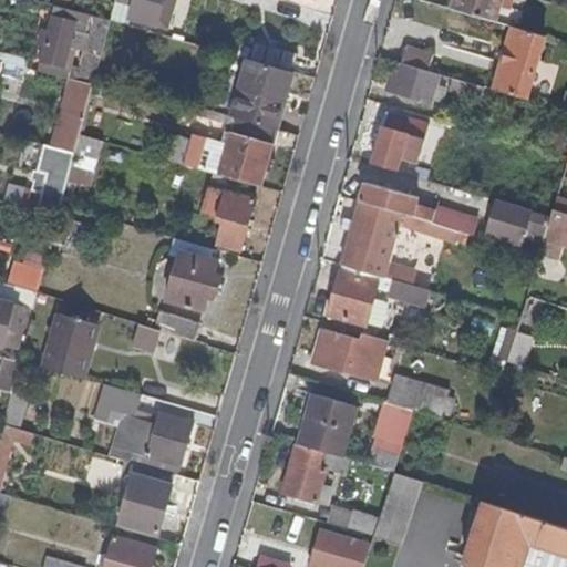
[(157,26),(164,0),(122,0),(135,3),(131,18),(157,26)]
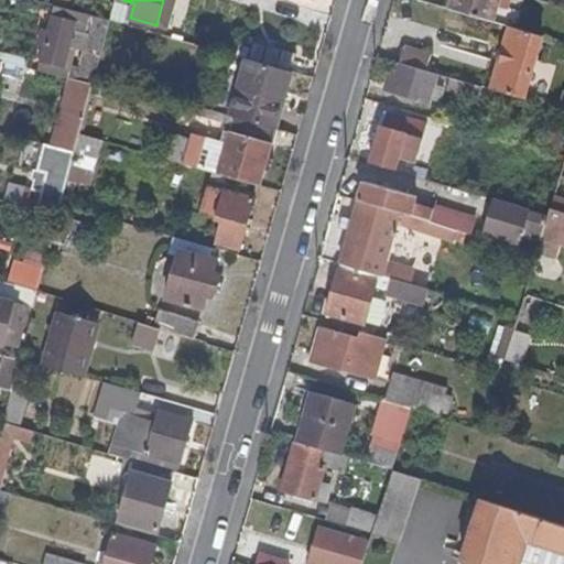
[(492,21),(497,0),(449,0),(448,8),(492,21)]
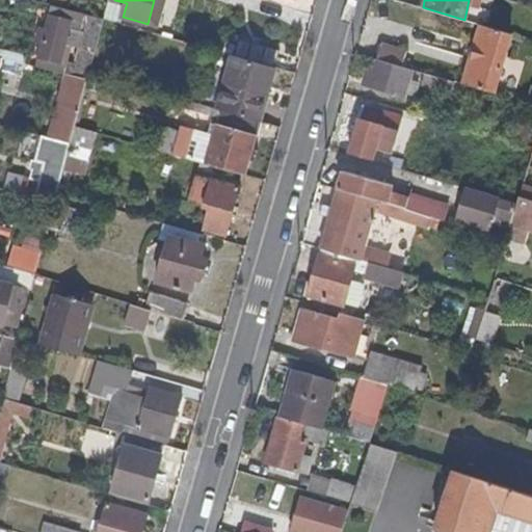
[(69,23),(73,11),(53,6),(50,17),(69,23)]
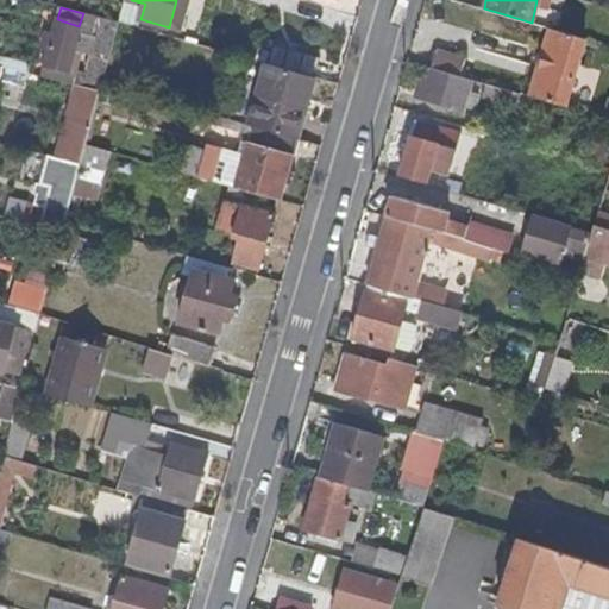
[(82,56),(93,16),(83,13),(79,26),(71,52),(82,56)]
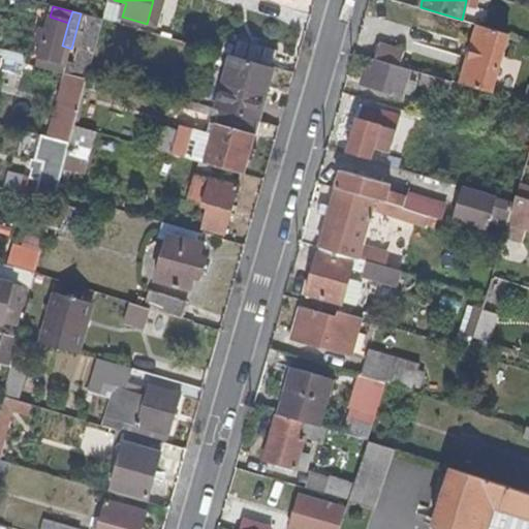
[(89,72),(98,37),(103,19),(81,13),(71,49),(67,66),(64,74),(87,80),(89,72)]
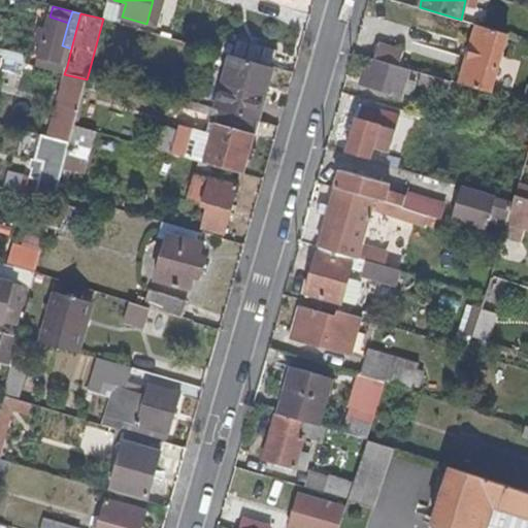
[(62,45),(68,23),(50,17),(45,30),(41,45),(38,58),(57,63),(62,45)]
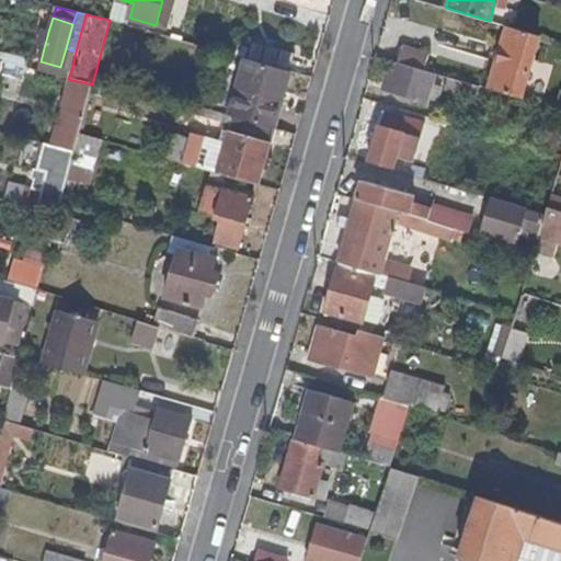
[(521,98),(531,61),(539,35),(506,26),(488,88),(521,98)]
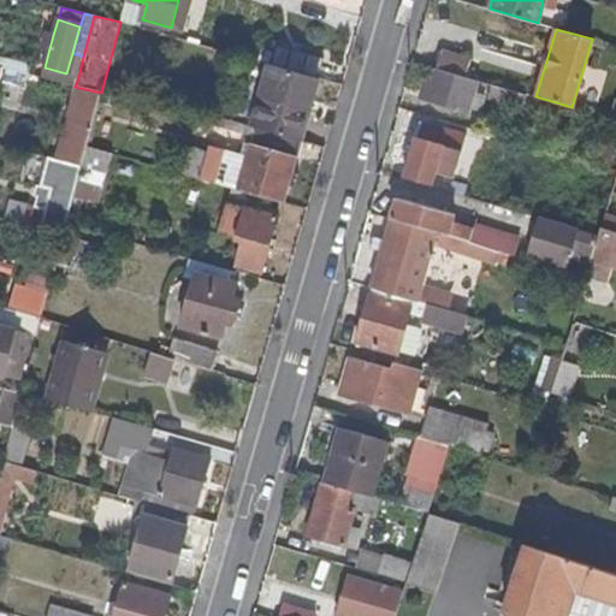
[(48,53),(53,35),(43,33),(40,49),(48,53)]
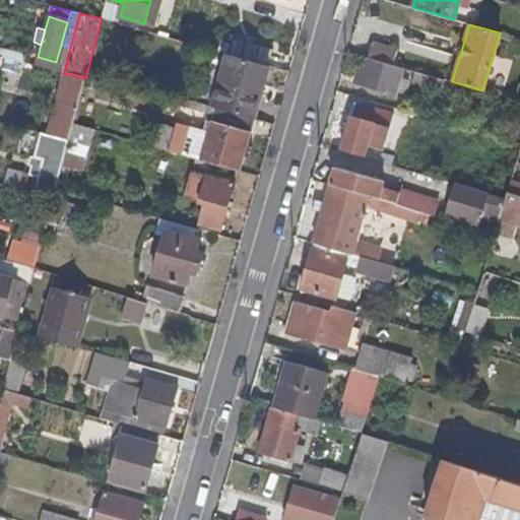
[(267,67),(271,53),(231,40),(226,55),(267,67)]
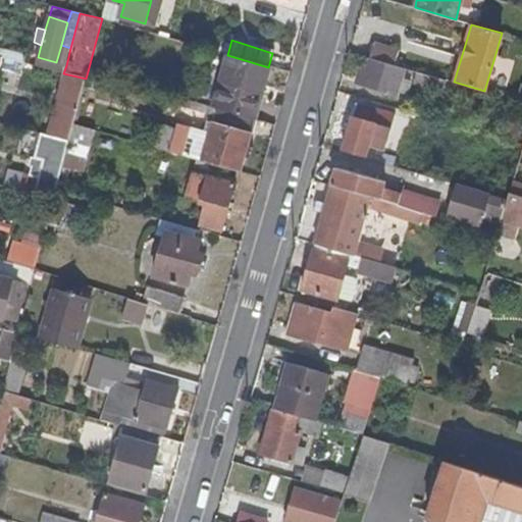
[(395,65),(399,50),(374,43),(370,58),(395,65)]
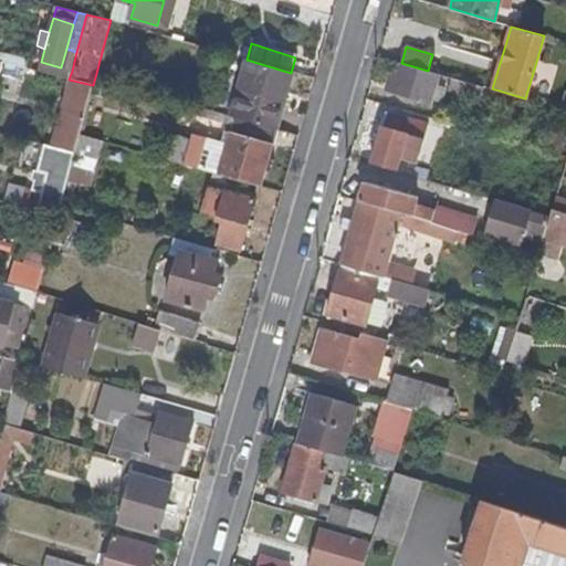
[(283,102),(291,73),(247,60),(241,79),(236,76),(232,86),(250,92),(269,97),(283,102)]
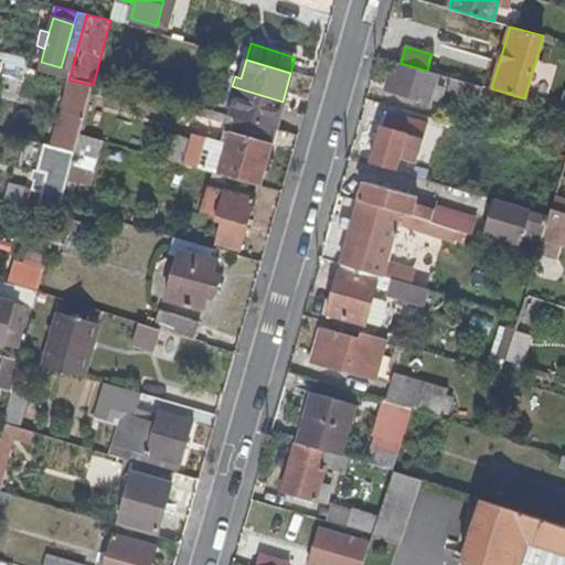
[(59,77),(61,67),(41,62),(39,72),(59,77)]
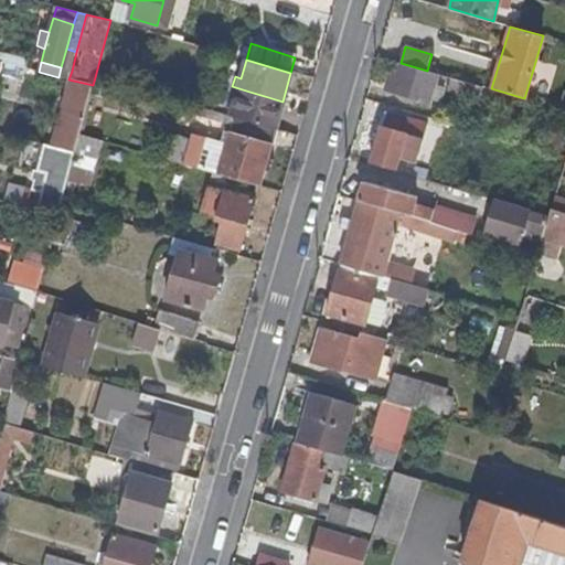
[(428,102),(437,73),(427,71),(401,63),(396,76),(390,74),(386,89),(428,102)]
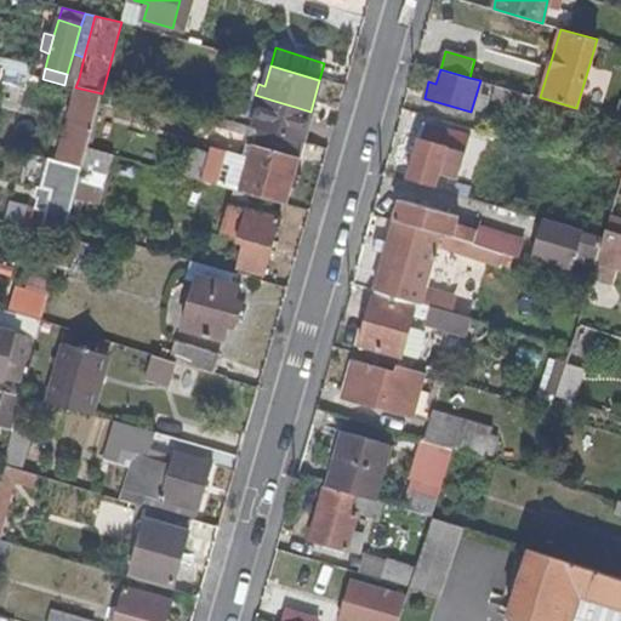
[(75,87),(79,78),(67,74),(64,85),(75,87)]
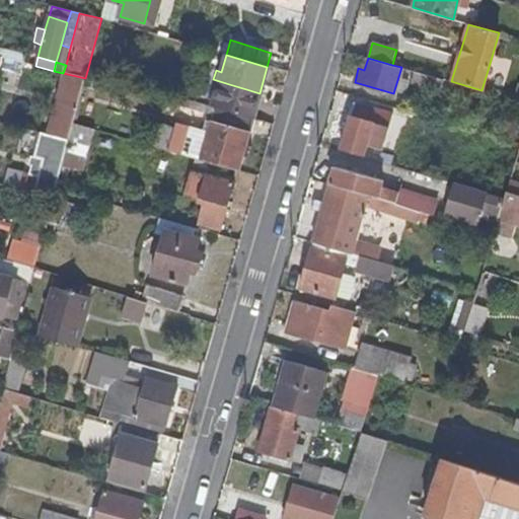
[(440,90),(443,79),(413,71),(411,81),(440,90)]
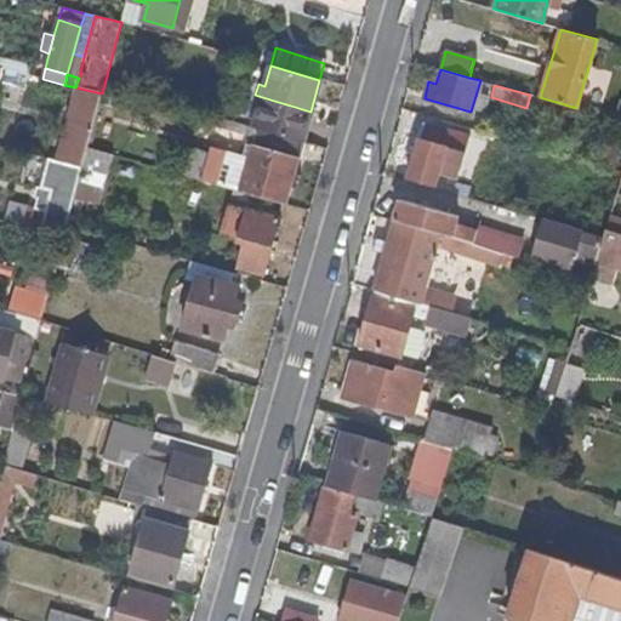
[(87,148),(102,93),(75,87),(57,158),(74,161),(84,166),(87,148)]
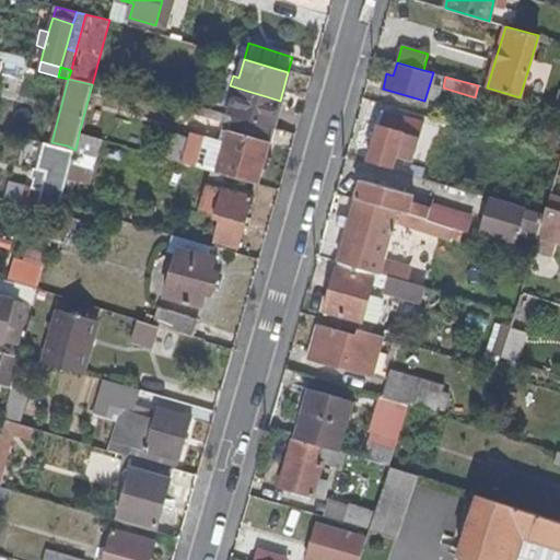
[(280,101),(266,96),(247,91),(244,102),(277,112),(280,101)]
